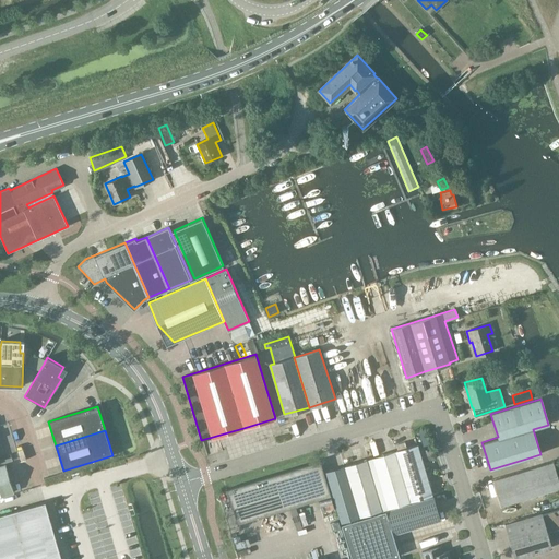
[(424,430),(419,432),(424,445),(430,443),(426,430),(424,430)]
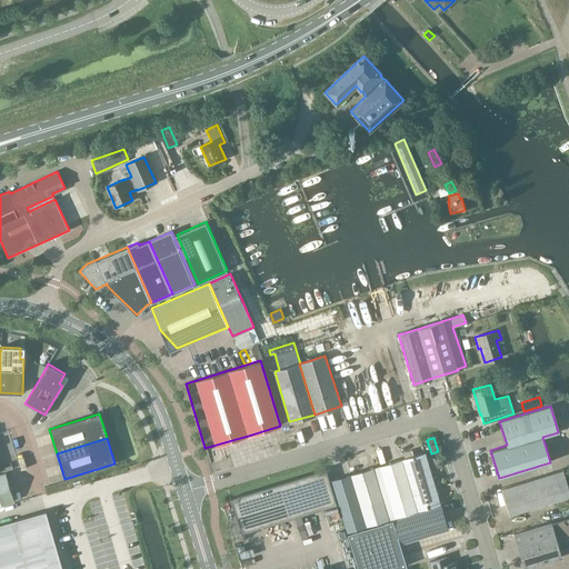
[(418,510),(440,503),(425,452),(403,459),(418,510)]
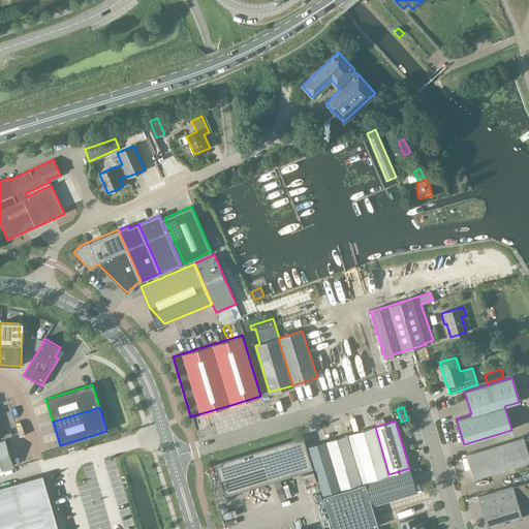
[(367,480),(387,475),(373,428),(352,433),(367,480)]
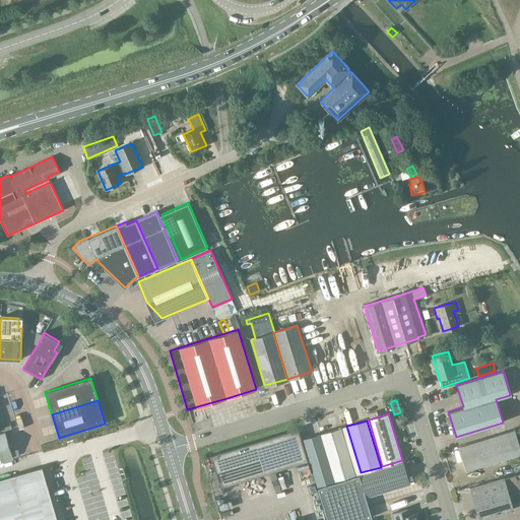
[(336,480),(355,474),(341,428),(321,434),(336,480)]
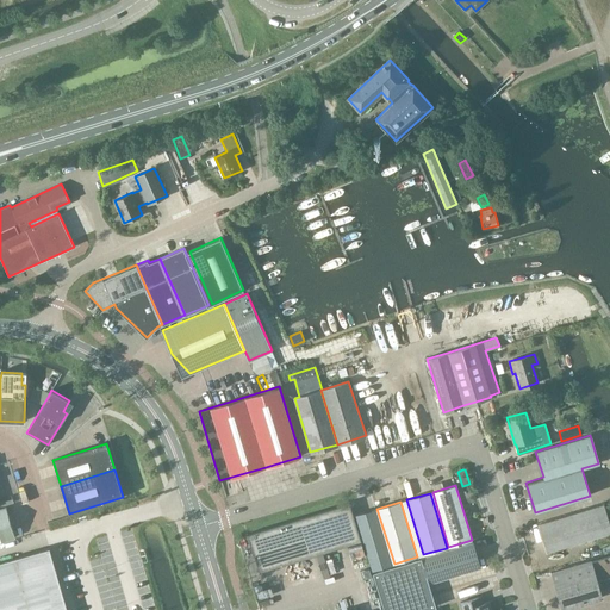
[(260,571),(361,541),(349,505),(248,534),(260,571)]
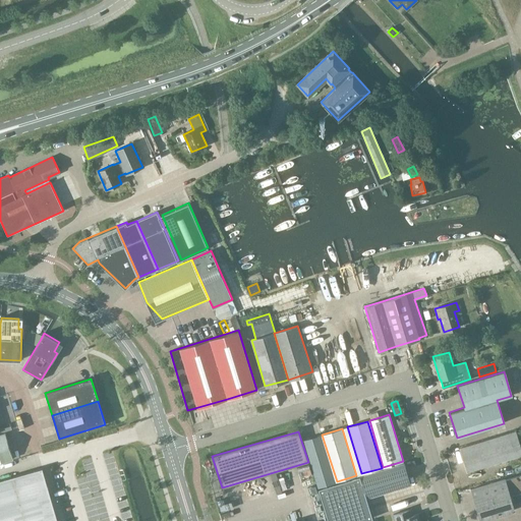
[(467,472),(520,455),(520,452),(515,431),(460,448),(467,472)]
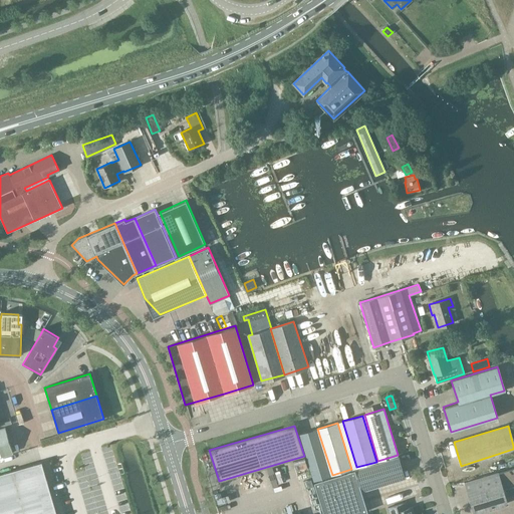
[(0,456),(12,453),(5,427),(0,428),(0,456)]
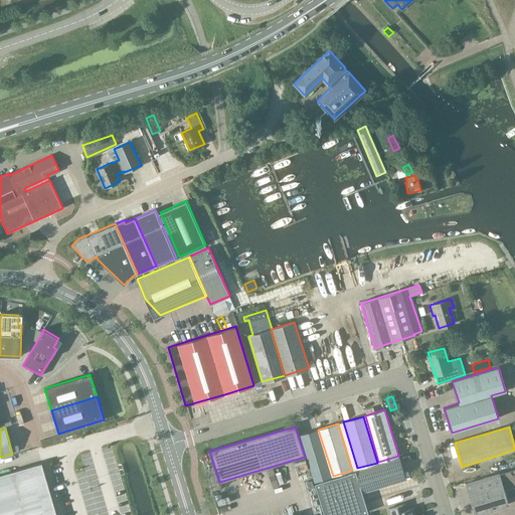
[(314,482),(331,476),(317,430),(300,435),(314,482)]
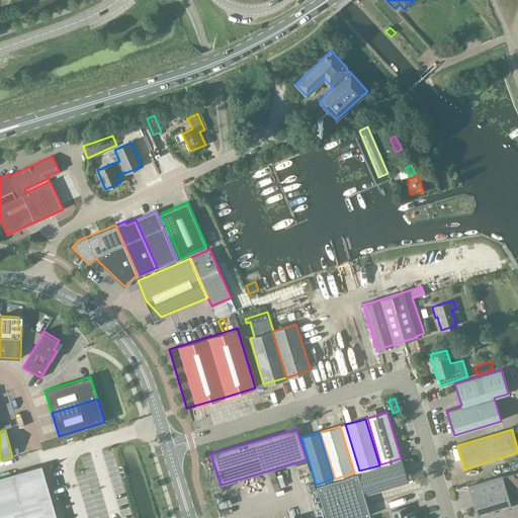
[(317,487),(326,517),(360,517),(369,515),(364,495),(408,482),(402,460),(358,473),(317,487)]
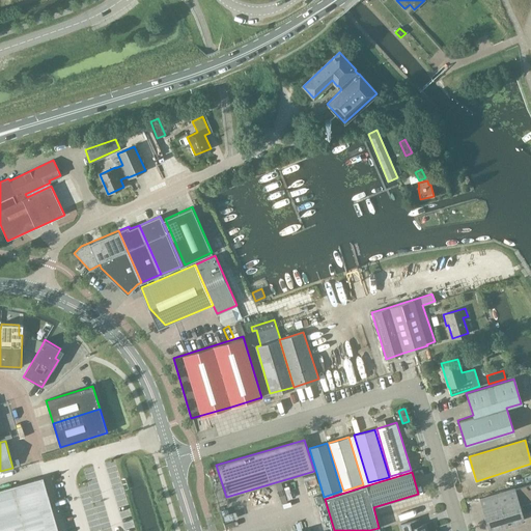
[(0,488),(0,530),(58,530),(43,477),(0,488)]
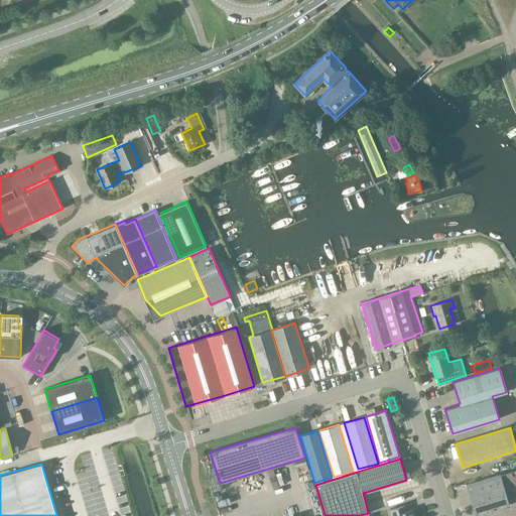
[(477,515),(509,505),(504,492),(515,488),(515,473),(515,470),(499,475),(468,484),(477,515)]
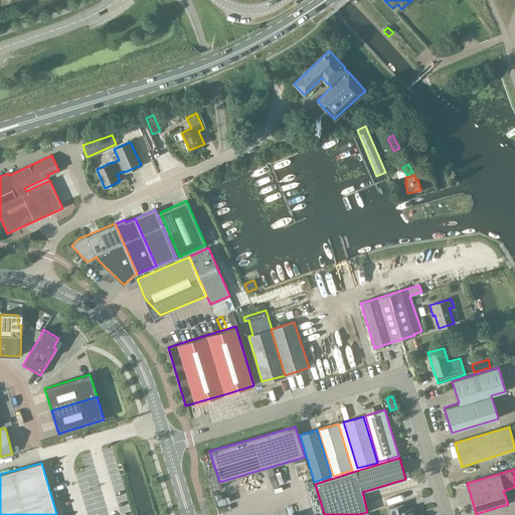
[(405,510),(403,504),(388,509),(390,514),(414,514),(412,508),(405,510)]
